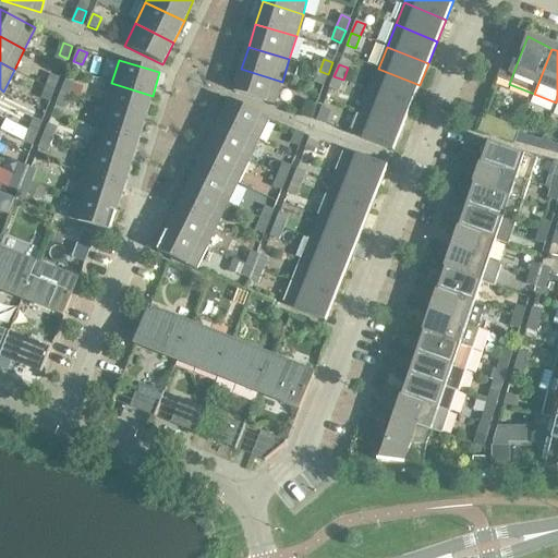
[(282,82),(241,69),(234,93),(275,105),(282,82)]
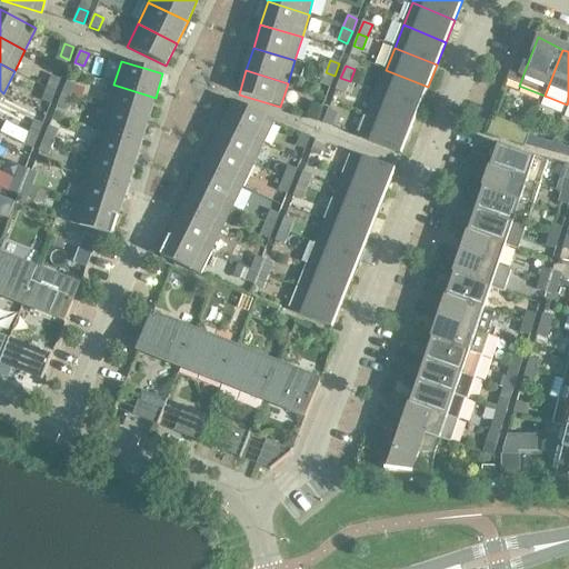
[(428,87),(386,70),(377,92),(419,109),(428,87)]
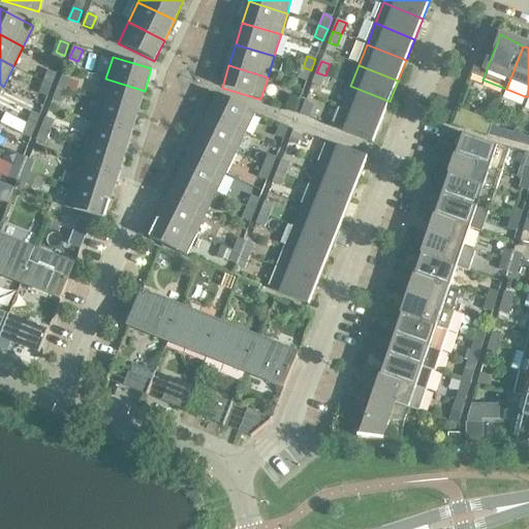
[(306,82),(311,70),(303,67),(298,79),(306,82)]
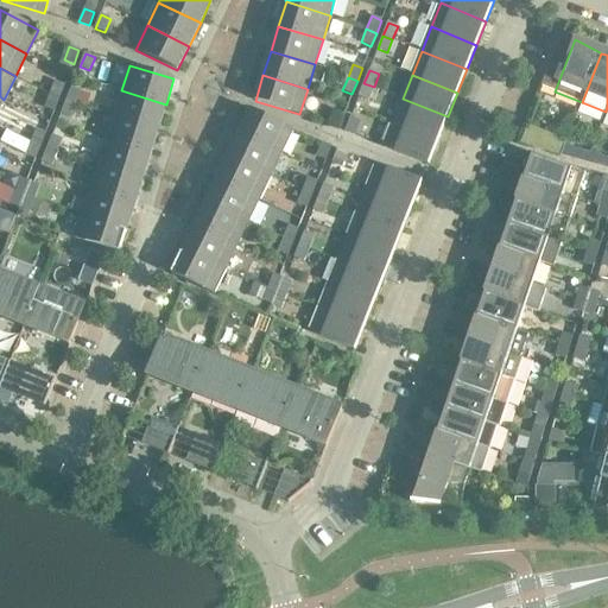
[(50,94),(59,99),(65,86),(56,81),(50,94)]
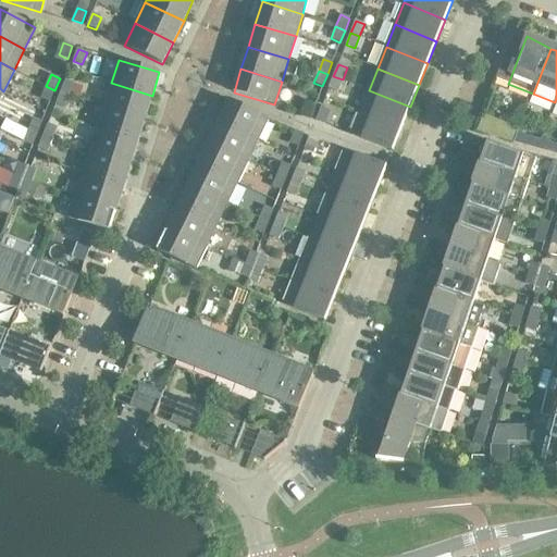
[(337,91),(343,79),(333,76),(329,88),(337,91)]
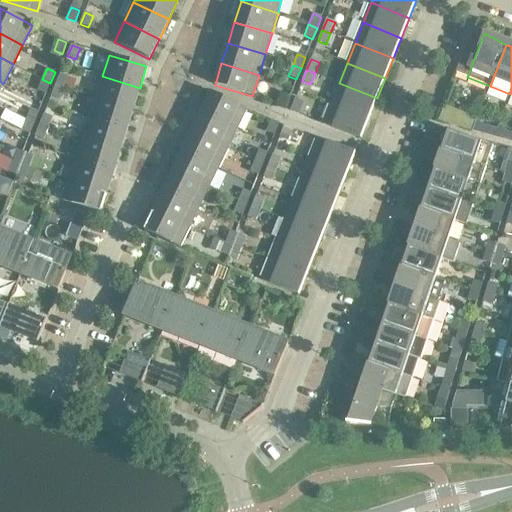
[(56,85),(64,88),(68,77),(60,74),(56,85)]
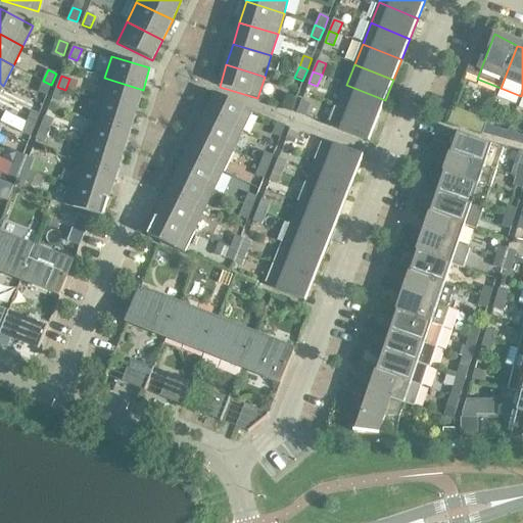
[(143,90),(104,78),(98,99),(136,110),(143,90)]
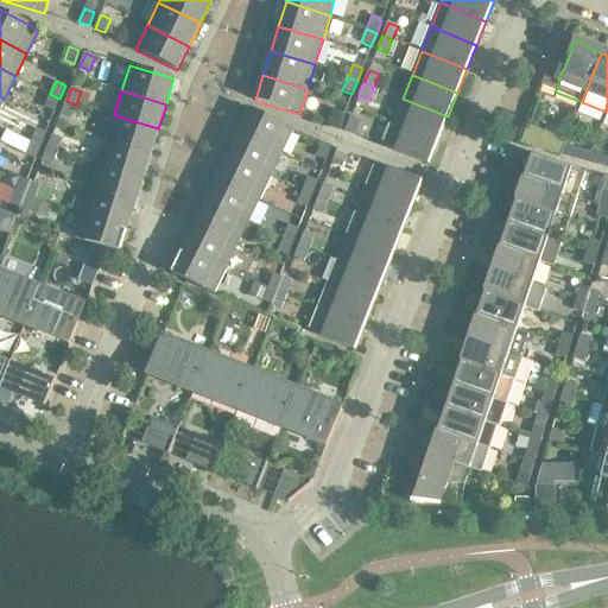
[(55,112),(59,99),(50,94),(45,107),(55,112)]
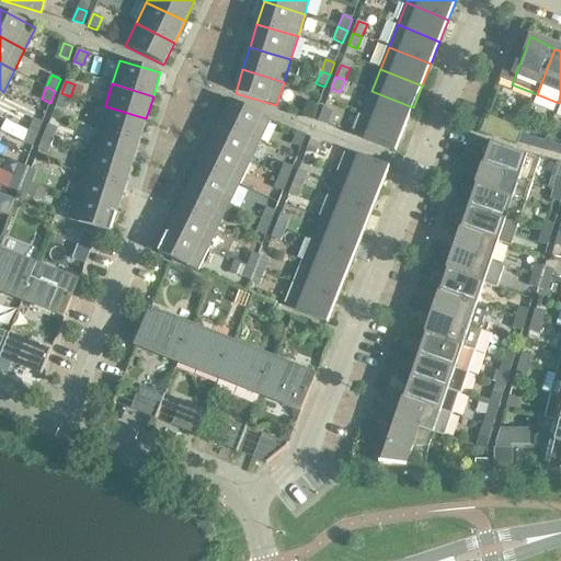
[(413,107),(371,91),(363,113),(404,129),(413,107)]
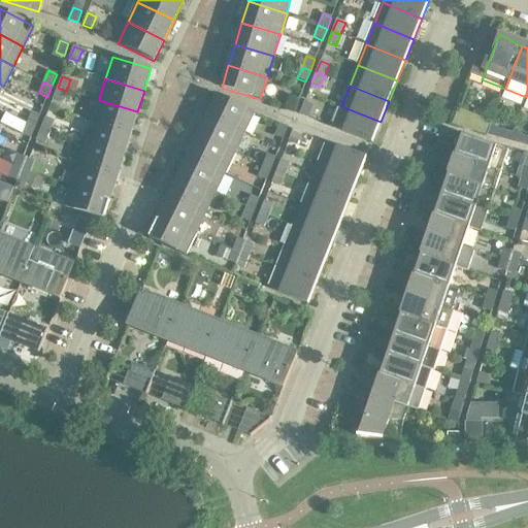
[(62,102),(66,91),(58,88),(53,99),(62,102)]
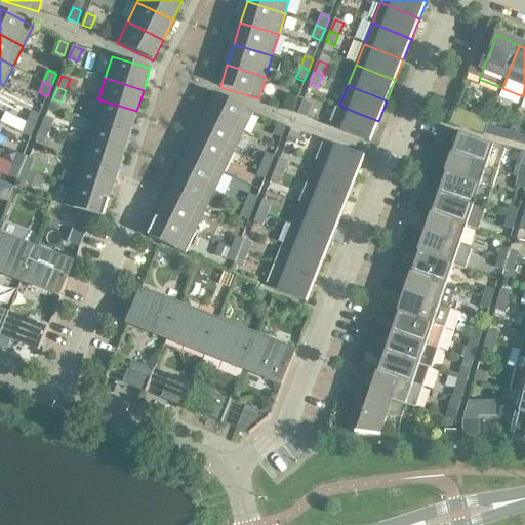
[(207,115),(243,133),(253,113),(216,94),(207,115)]
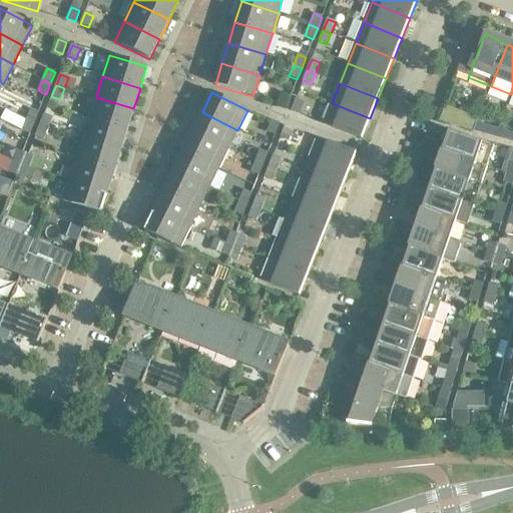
[(282,94),(278,105),(286,108),(290,97),(282,94)]
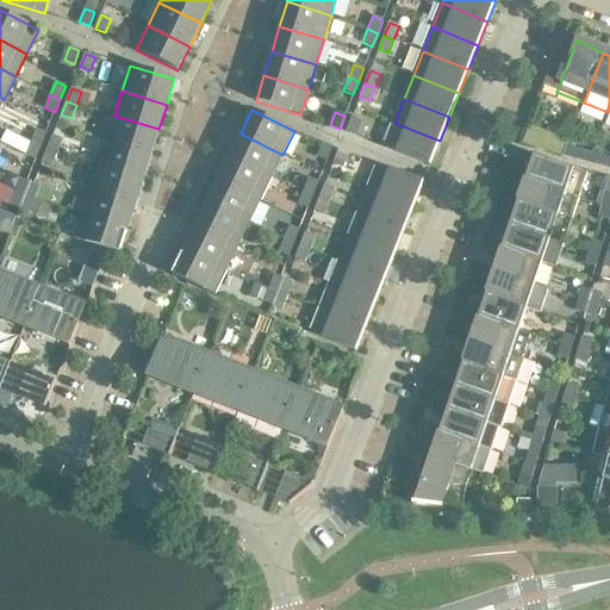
[(159,129),(114,116),(106,141),(151,154),(159,129)]
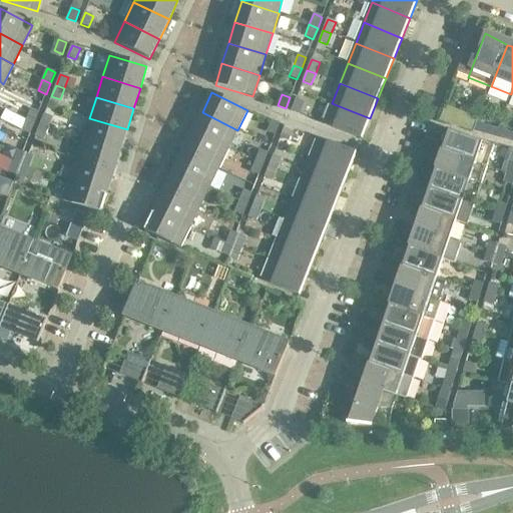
[(291,110),(300,114),(304,102),(296,99),(291,110)]
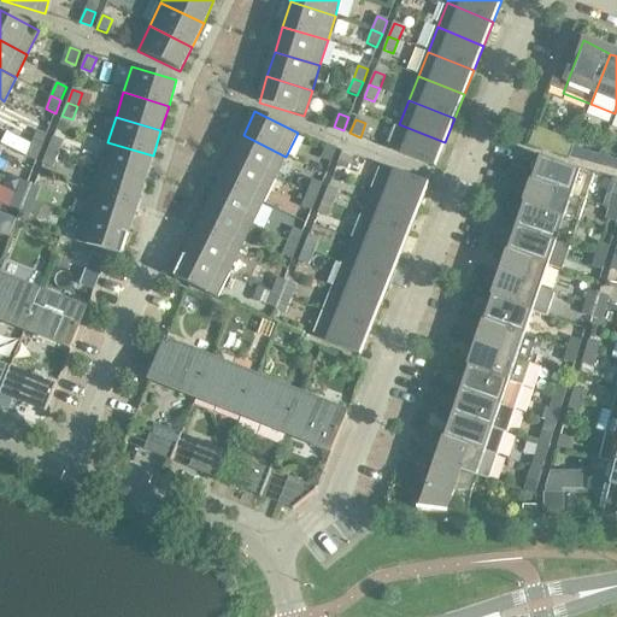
[(435,168),(445,142),(399,124),(388,150),(435,168)]
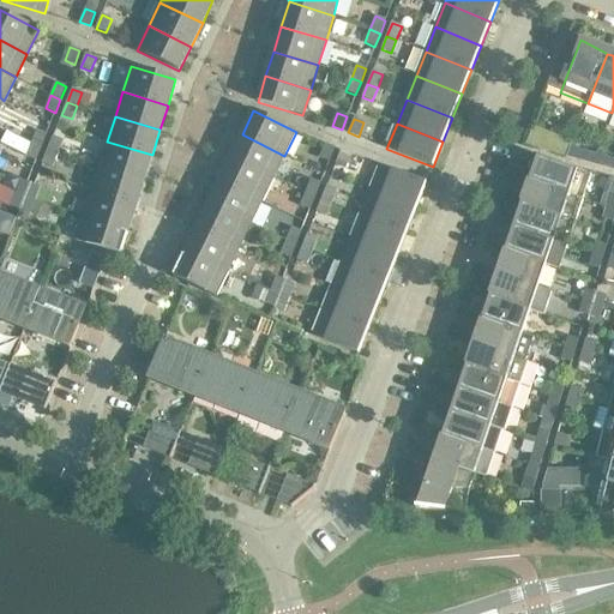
[(31,144),(41,148),(47,134),(37,131),(31,144)]
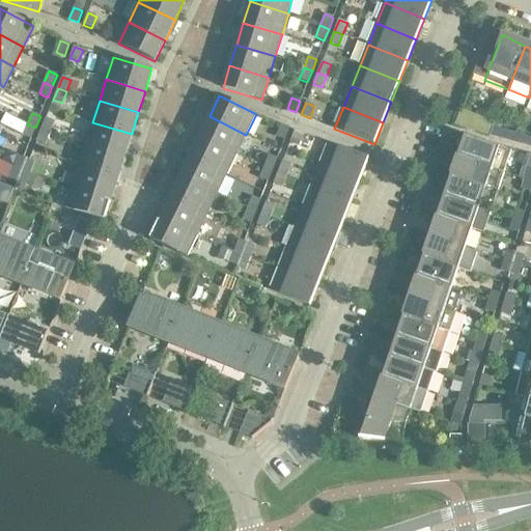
[(5,114),(0,123),(12,130),(18,119),(5,114)]
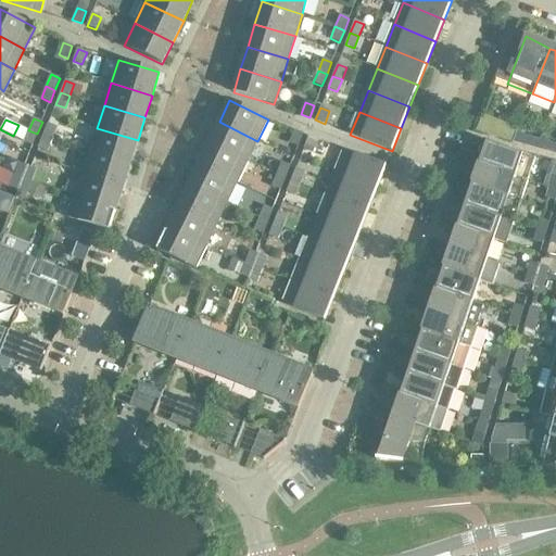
[(257,141),(219,122),(209,143),(247,162),(257,141)]
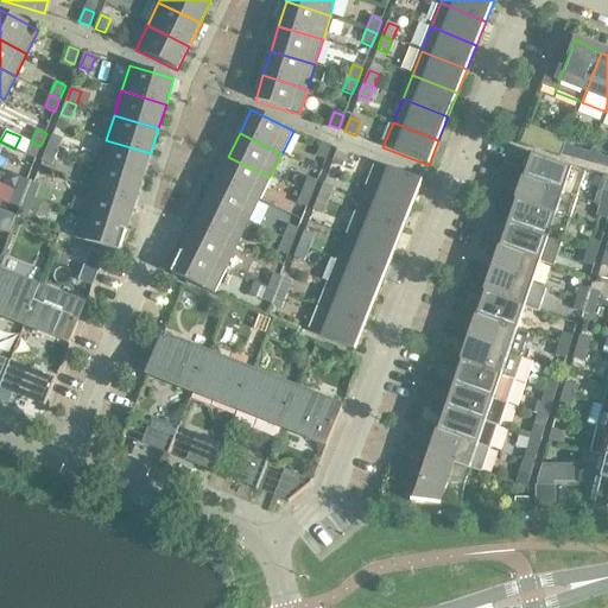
[(48,149),(57,152),(62,139),(52,135),(48,149)]
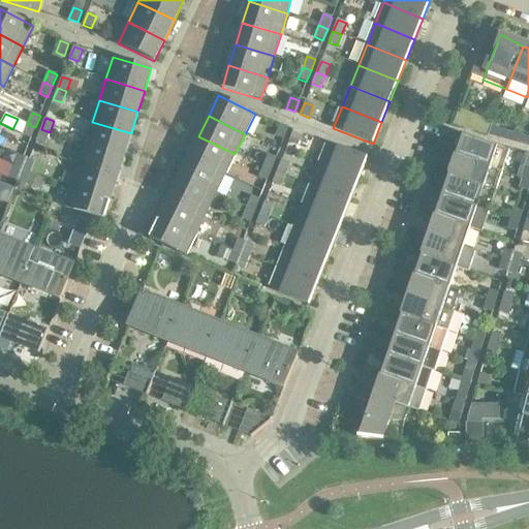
[(467,120),(464,129),(474,131),(476,122),(467,120)]
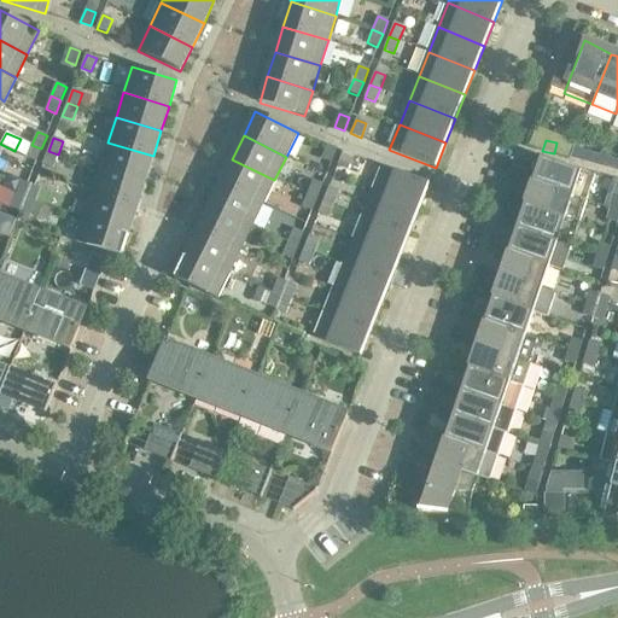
[(153,156),(108,143),(100,167),(145,181),(153,156)]
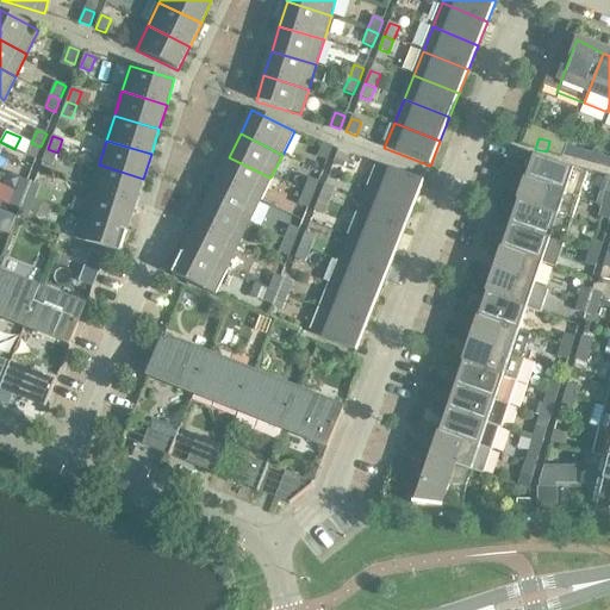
[(36,160),(41,147),(31,143),(26,156),(36,160)]
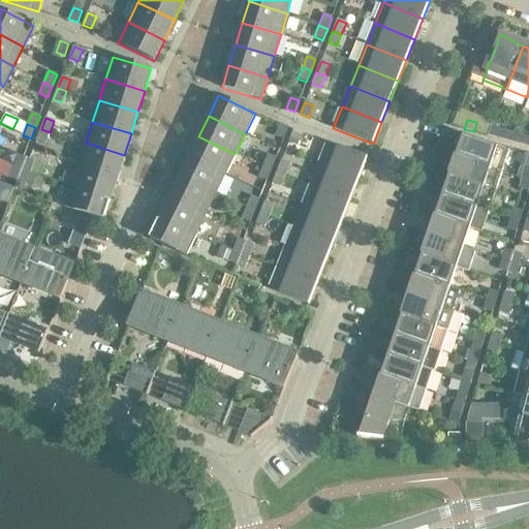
[(288,128),(280,124),(275,135),(283,139),(288,128)]
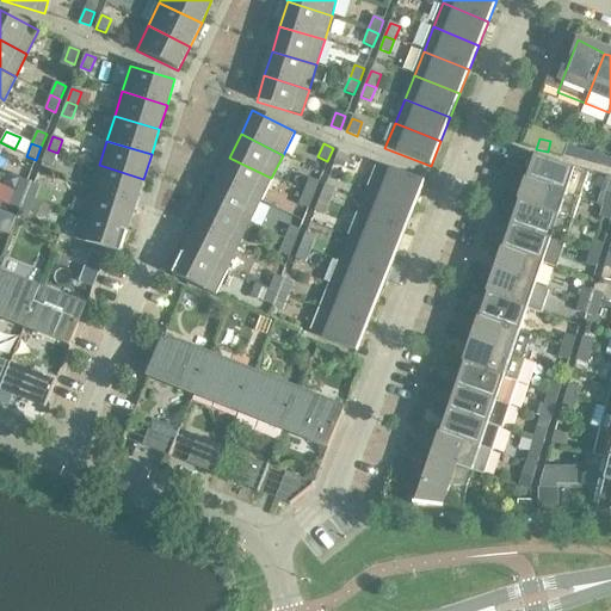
[(51,166),(57,153),(48,149),(42,162),(51,166)]
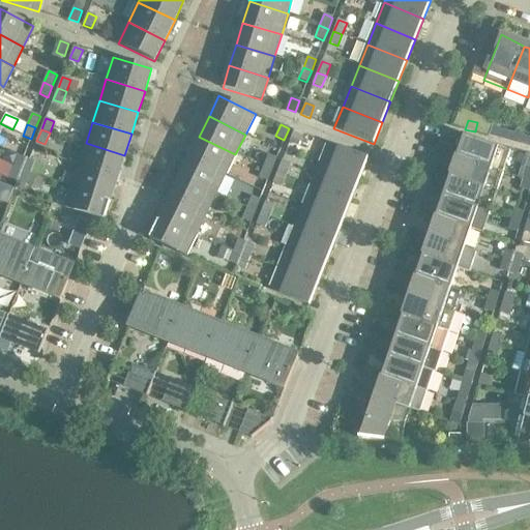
[(303,134),(294,130),(290,142),(298,145),(303,134)]
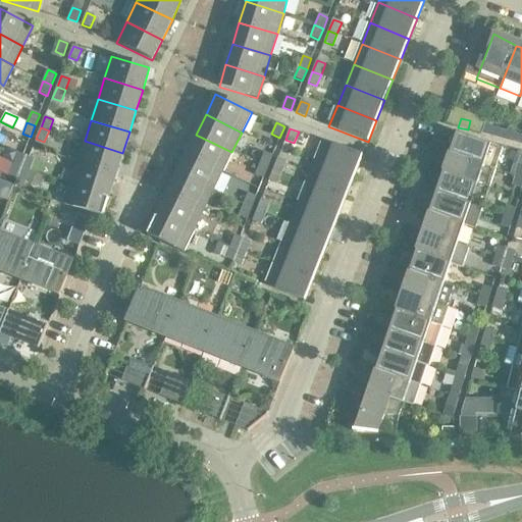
[(504,140),(507,131),(497,128),(493,138),(504,140)]
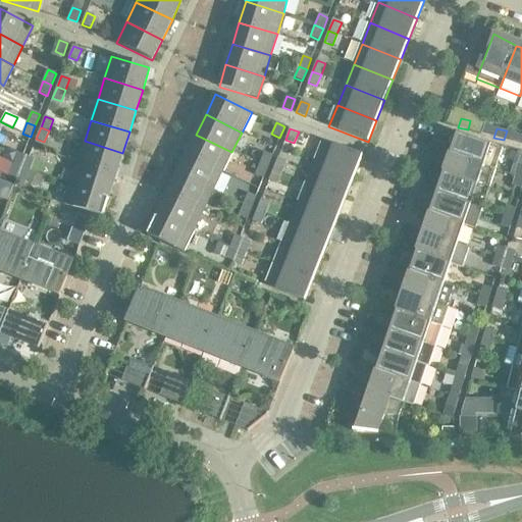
[(516,134),(507,131),(504,140),(514,143),(516,134)]
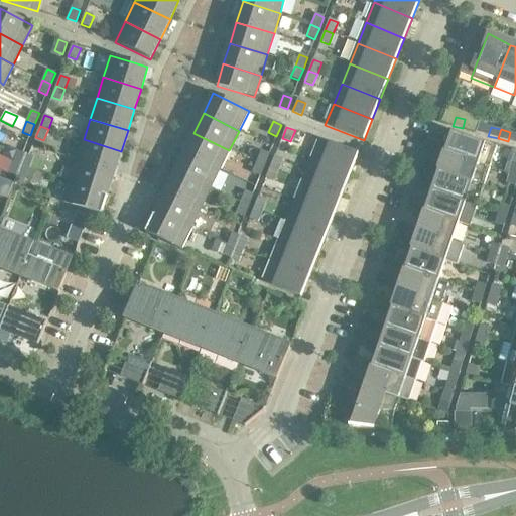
[(443,151),(479,163),(486,166),(493,146),(450,131),(443,151)]
